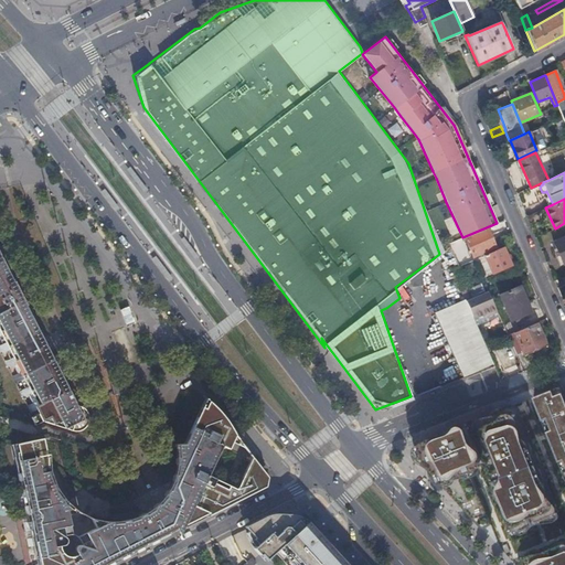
[(487,227),(465,236),(473,256),(480,253),(488,249),(496,246),(487,227)]
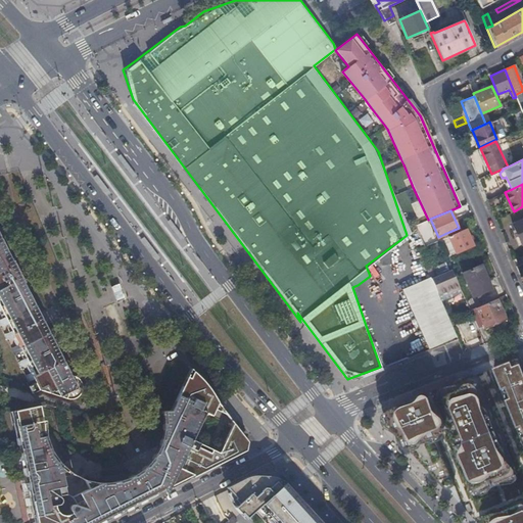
[(98,218),(104,225),(106,223),(101,216),(98,218)]
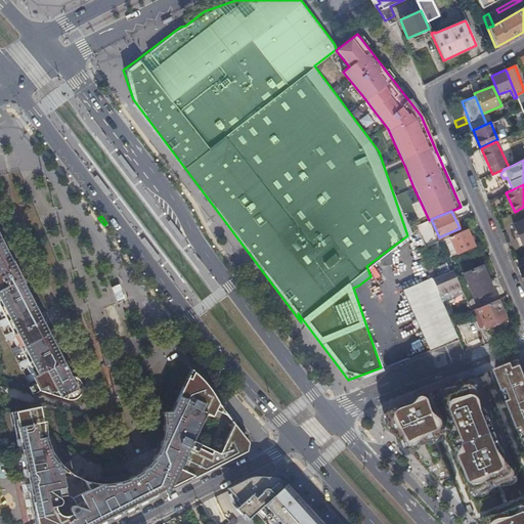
[(523,244),(523,219),(514,225),(522,245),(523,244)]
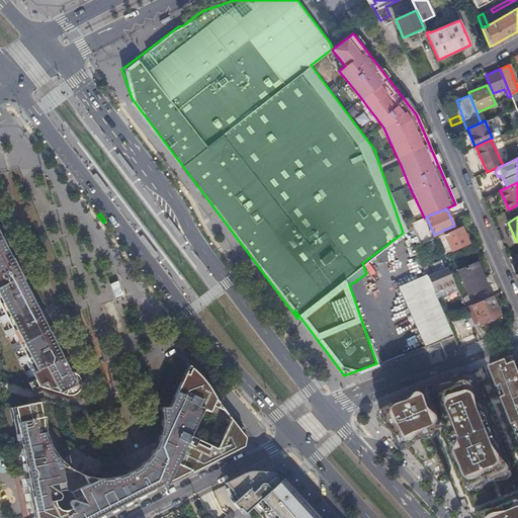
[(448,232),(444,233),(451,250),(468,242),(461,226),(448,232)]
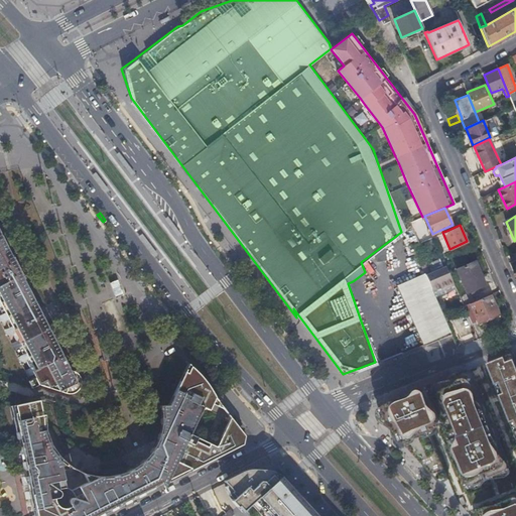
[(0,317),(31,381),(30,382),(33,389),(40,385),(70,394),(72,394),(74,394),(75,393),(76,393),(77,392),(78,391),(79,390),(80,389),(81,386),(81,383),(81,382),(81,381),(81,380),(80,379),(80,378),(79,378),(77,375),(74,373),(69,371),(66,365),(67,364),(68,363),(69,361),(69,360),(69,359),(69,358),(68,358),(68,357),(67,357),(66,356),(65,356),(63,356),(0,230),(0,317)]
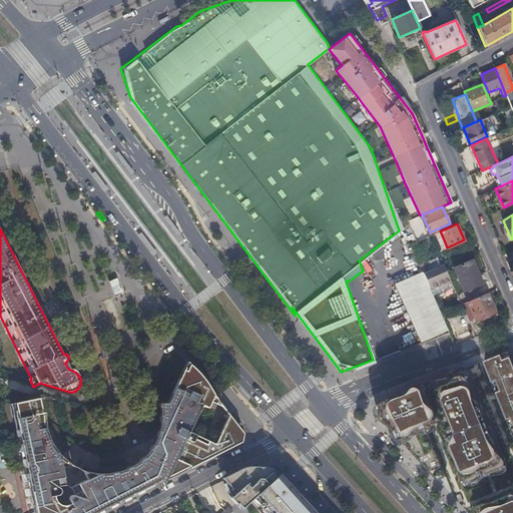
[(424,263),(427,270),(440,264),(437,257),(424,263)]
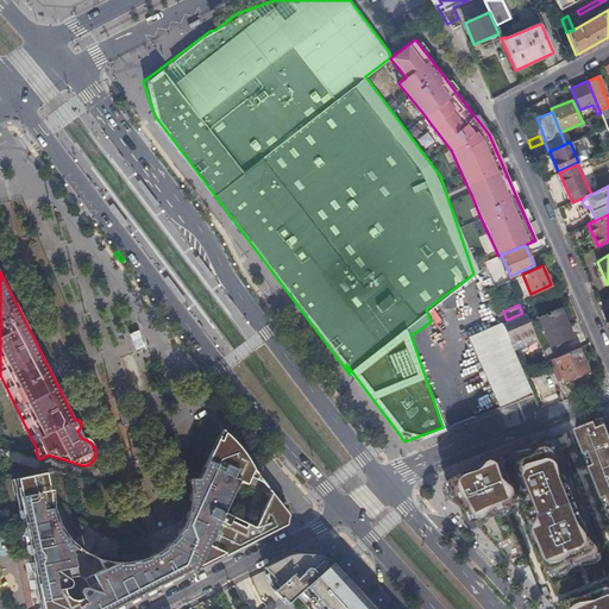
[(551,345),(572,336),(560,308),(539,318),(551,345)]
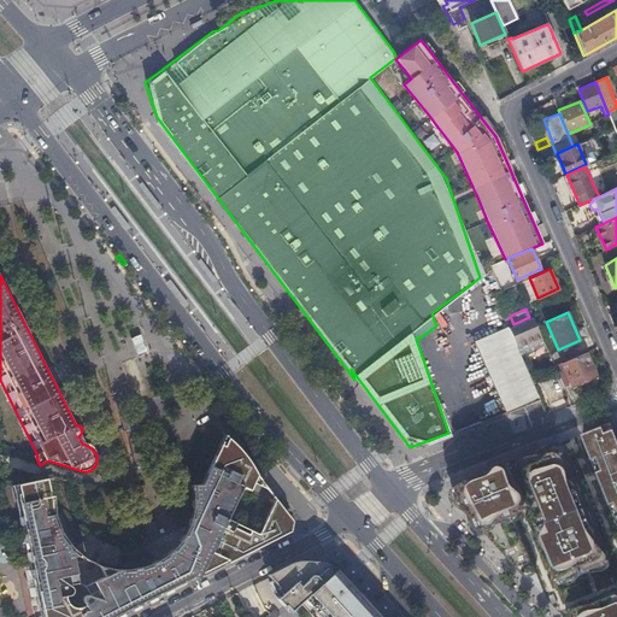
[(533,317),(509,328),(517,348),(532,341),(533,345),(542,340),(533,317)]
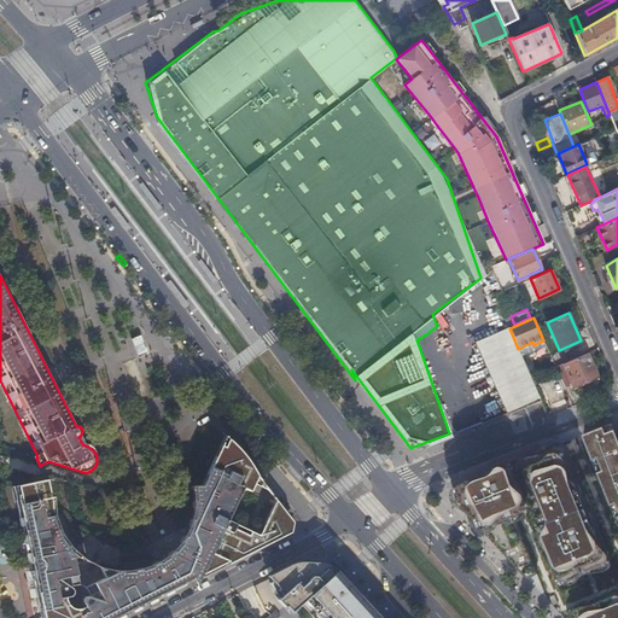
[(124,339),(130,356),(151,349),(146,332),(124,339)]
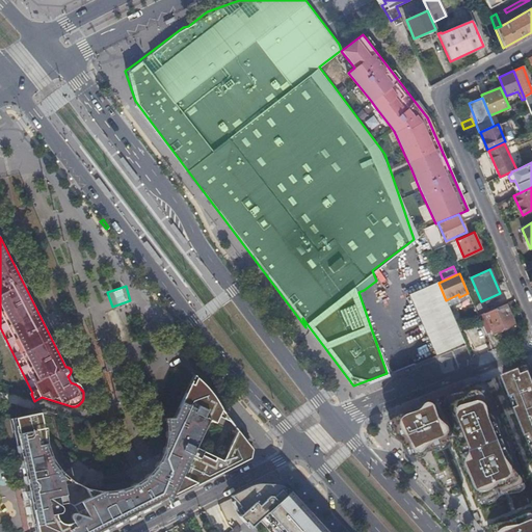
[(458,294),(446,300),(449,307),(470,297),(468,293),(459,297),(458,294)]
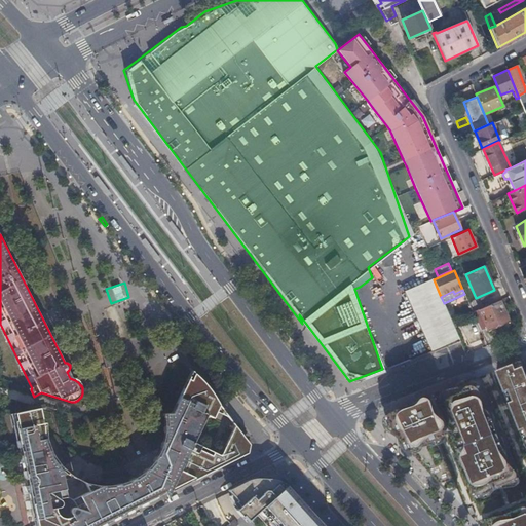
[(473,311),(481,330),(509,317),(500,299),(473,311)]
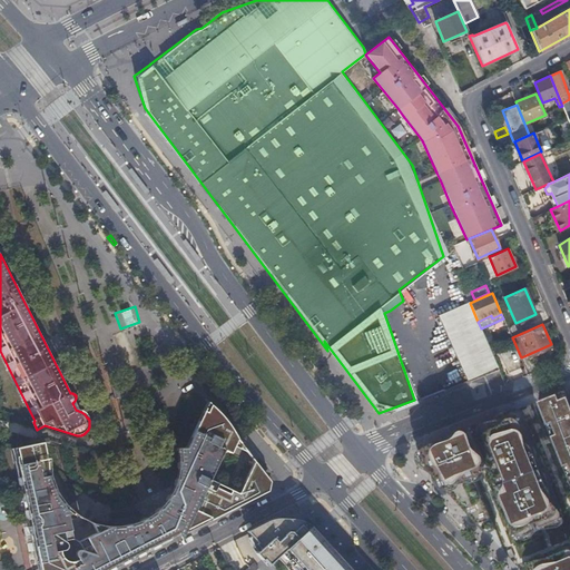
[(569,478),(569,395),(567,389),(540,399),(569,478)]
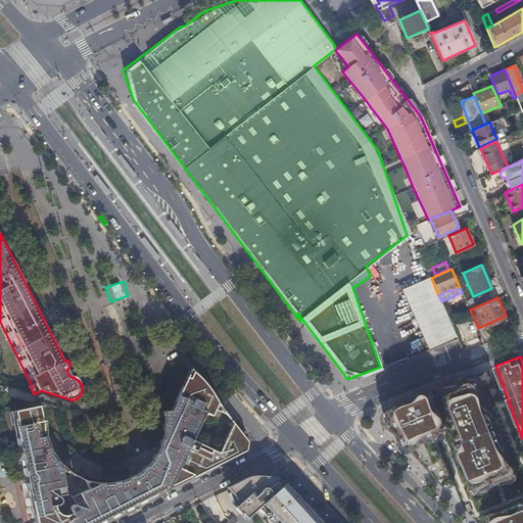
[(212,396),(191,369),(171,410),(162,411),(162,413),(162,416),(162,418),(162,421),(163,424),(162,432),(160,440),(159,441),(158,444),(157,447),(156,449),(154,453),(152,457),(149,461),(146,465),(145,465),(145,466),(144,466),(143,467),(142,468),(141,468),(141,469),(140,469),(140,470),(139,470),(138,471),(132,475),(125,478),(121,479),(107,482),(106,482),(106,481),(104,481),(101,482),(99,482),(94,481),(80,478),(79,478),(78,477),(78,476),(77,476),(76,476),(75,475),(74,475),(73,474),(72,474),(70,473),(63,468),(57,462),(55,460),(52,456),(49,450),(48,447),(47,443),(46,439),(45,436),(39,405),(10,411),(19,454),(14,455),(16,461),(21,460),(22,469),(18,470),(19,476),(20,476),(22,484),(21,484),(22,491),(28,490),(29,498),(25,500),(26,506),(30,505),(33,517),(35,517),(36,522),(101,522),(157,495),(171,488),(243,452),(244,436),(235,424),(220,453),(191,438),(208,403),(216,407),(218,402),(212,396)]
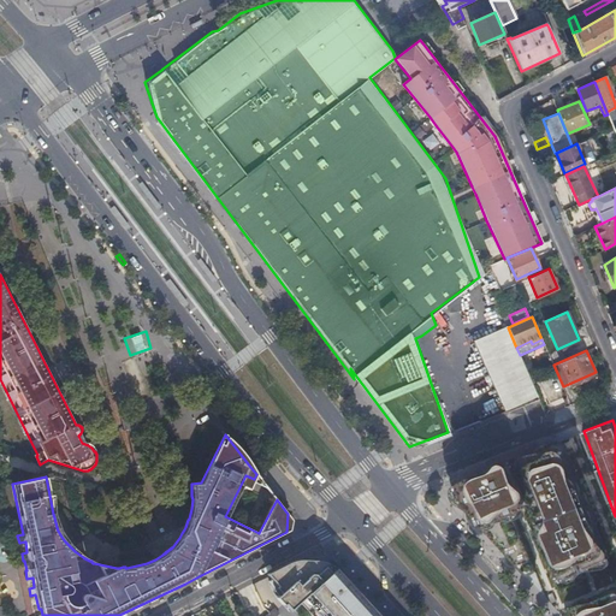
[(563,444),(457,486),(456,487),(455,496),(455,497),(523,572),(525,572),(534,568),(535,566),(513,508),(535,499),(564,575),(566,575),(605,560),(606,558),(563,444)]
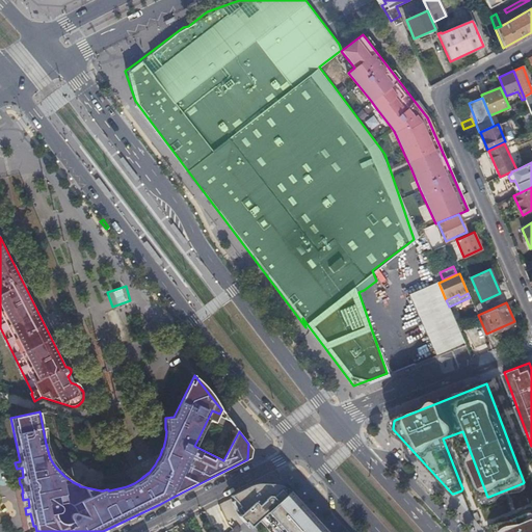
[(324,531),(312,517),(309,513),(297,501),(284,486),(282,485),(280,484),(271,483),(270,483),(258,483),(254,484),(250,484),(247,486),(245,487),(246,489),(233,503),(236,509),(238,507),(242,512),(239,514),(245,522),(244,523),(248,528),(258,519),(270,531),(324,531)]
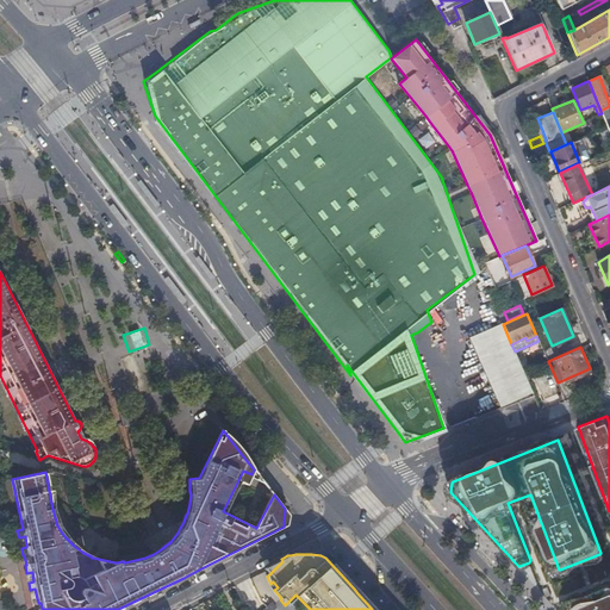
[(327,559),(325,558),(341,574),(342,574),(327,559)]
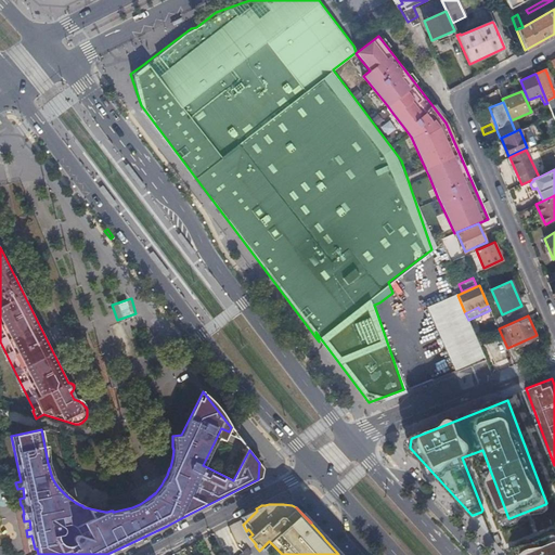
[(554,554),(554,533),(514,550),(510,553),(507,554),(554,554)]
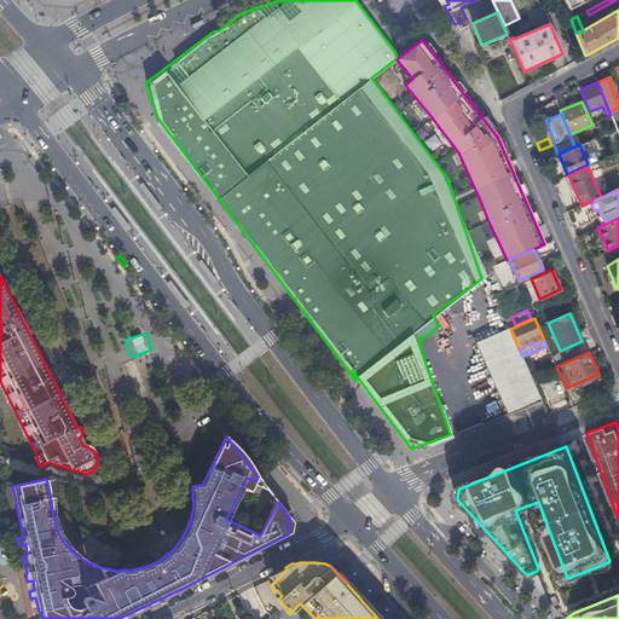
[(359,596),(359,597),(363,602),(377,618),(379,617),(359,596)]
